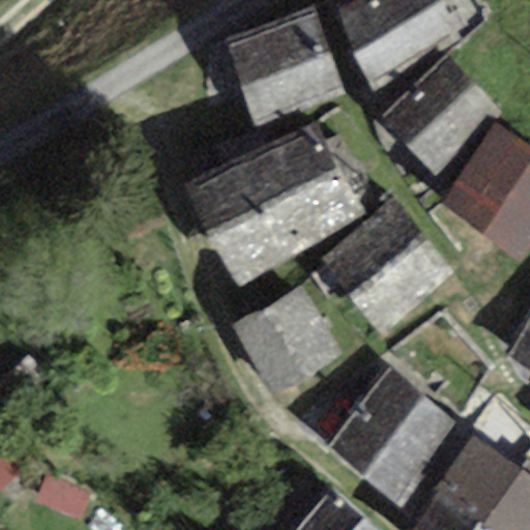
[(361,0),(334,13),(372,87),(457,46),(434,0),(361,0)]
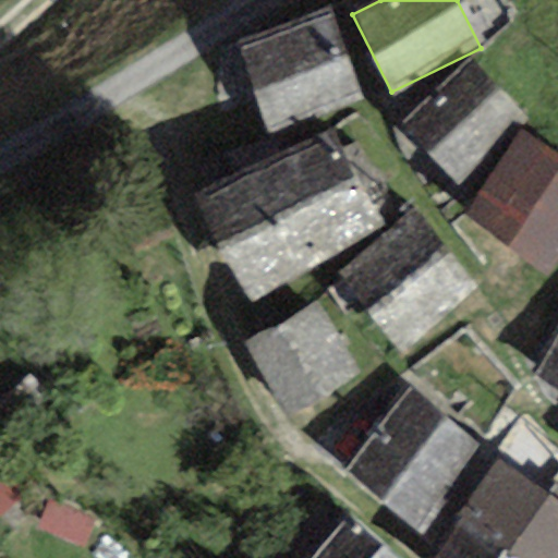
[(235,45),(269,132),(363,96),(329,10),(235,45)]
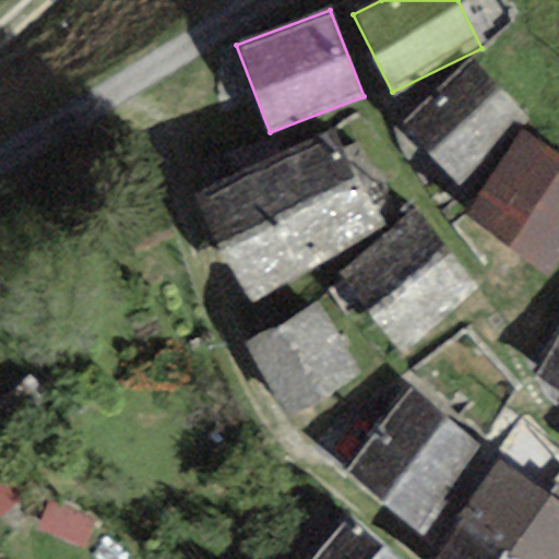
[(473,60),(401,123),(456,185),(527,120),(473,60)]
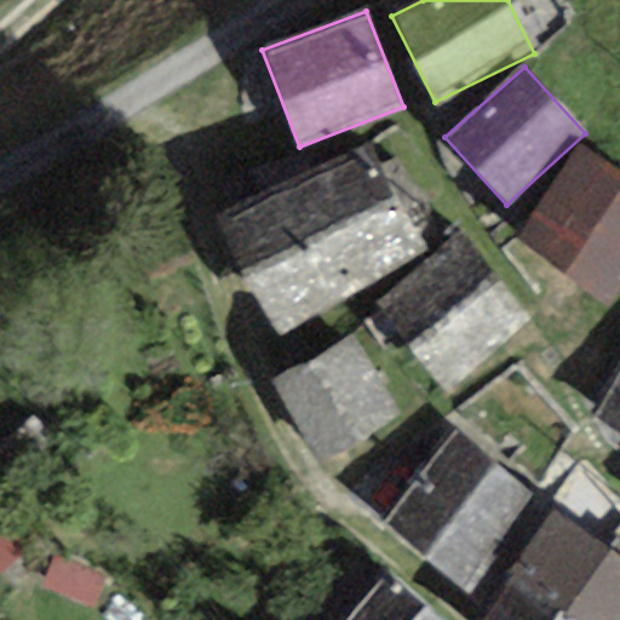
[(214,217),(244,271),(397,193),(368,138),(214,217)]
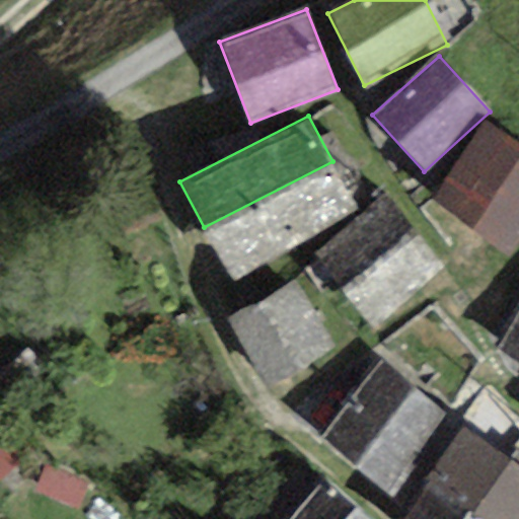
[(518,239),(518,146),(484,122),(428,200),(508,255),(518,239)]
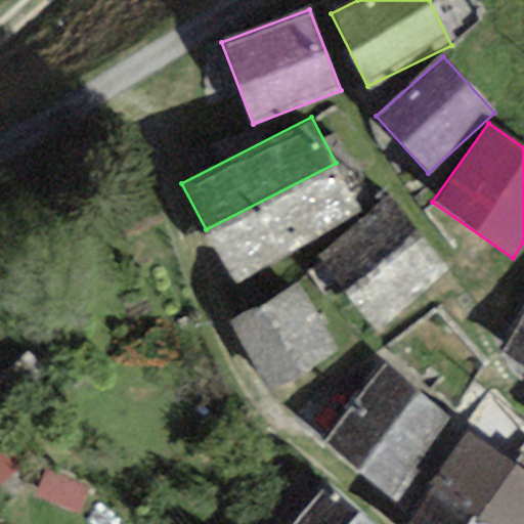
[(363,218),(336,163),(206,229),(233,285),(363,218)]
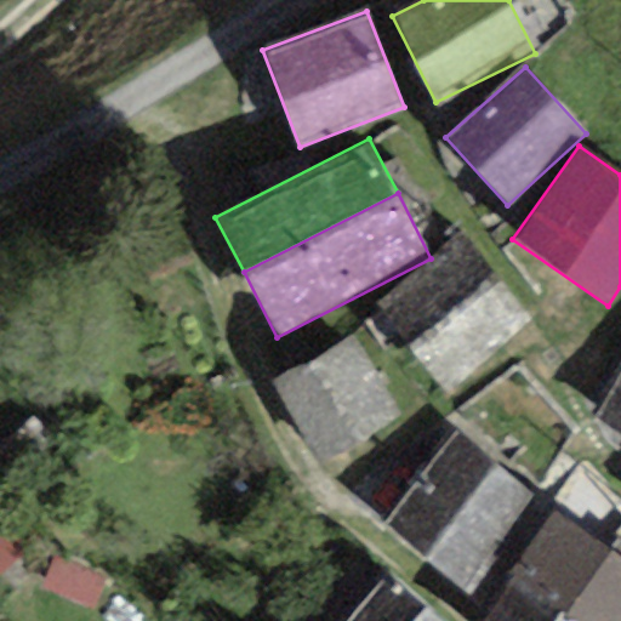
[(465,237),(379,307),(446,396),(533,324),(465,237)]
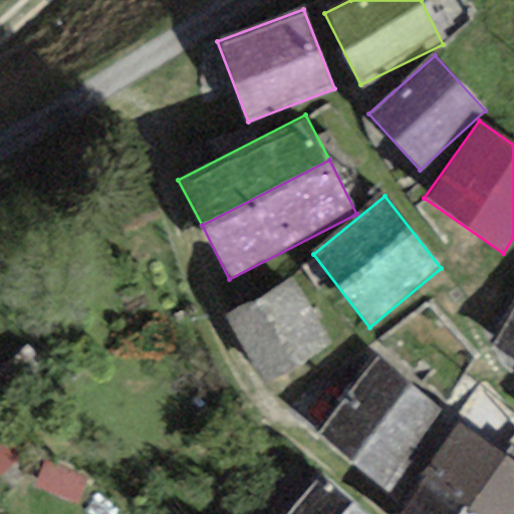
[(287,277),(224,318),(269,390),(333,348),(287,277)]
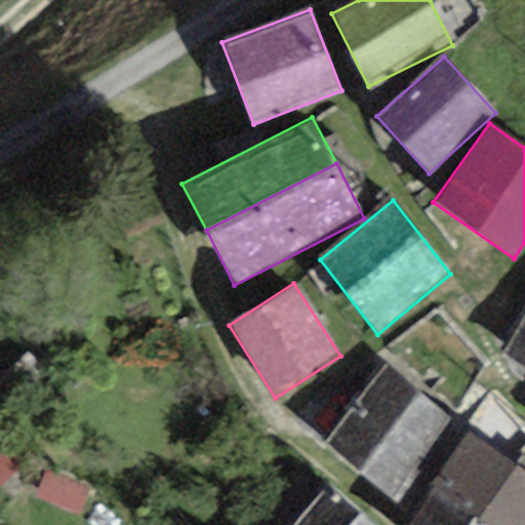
[(524,315),(500,357),(524,371),(524,315)]
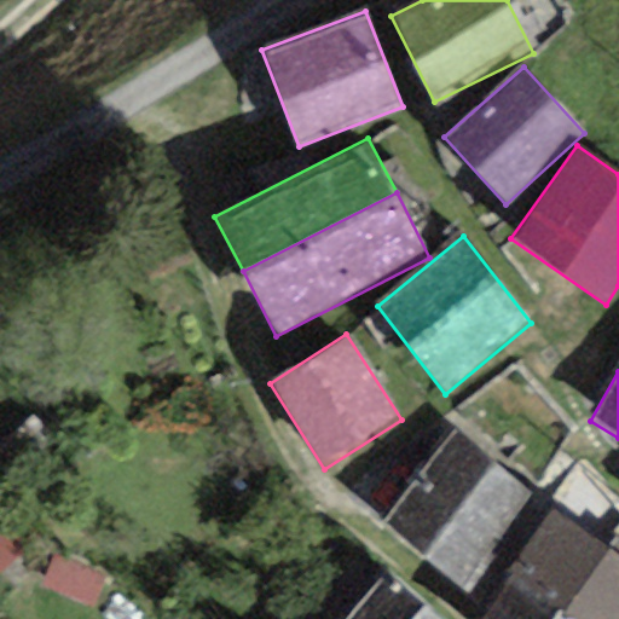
[(453,433),(380,530),(466,594),(538,498),(453,433)]
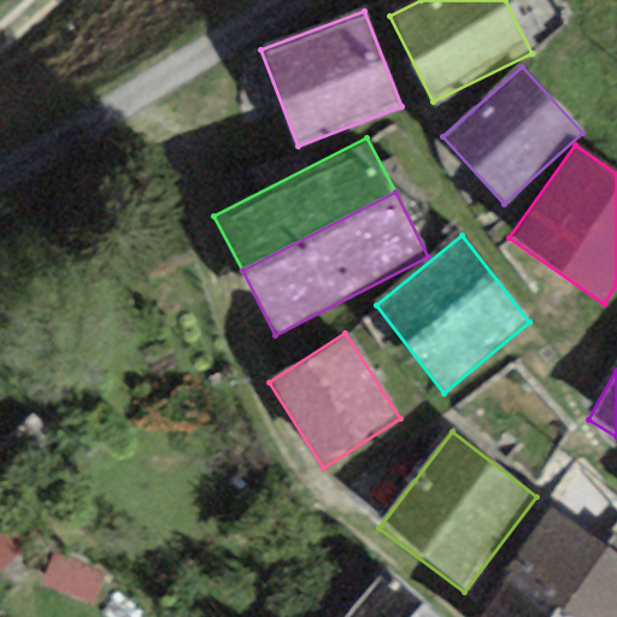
[(471,616),(550,616),(601,547),(550,511),(471,616)]
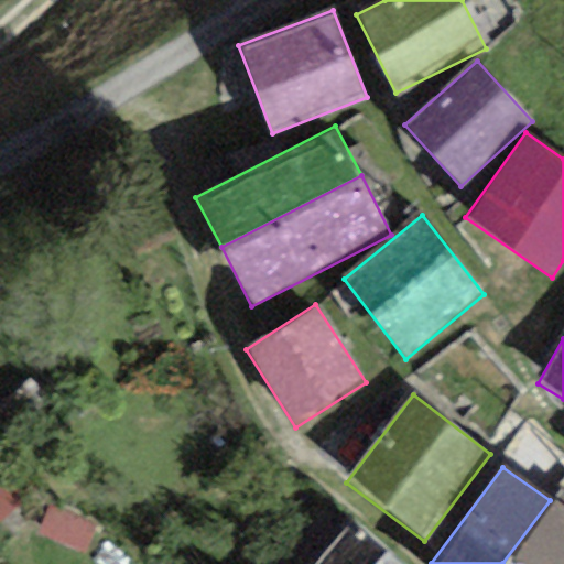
[(563,563),(563,510),(550,500),(502,563),(563,563)]
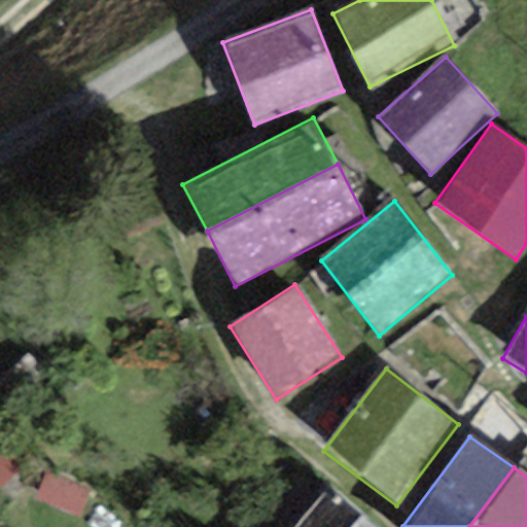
[(363,526),(322,493),(293,526),(363,526)]
